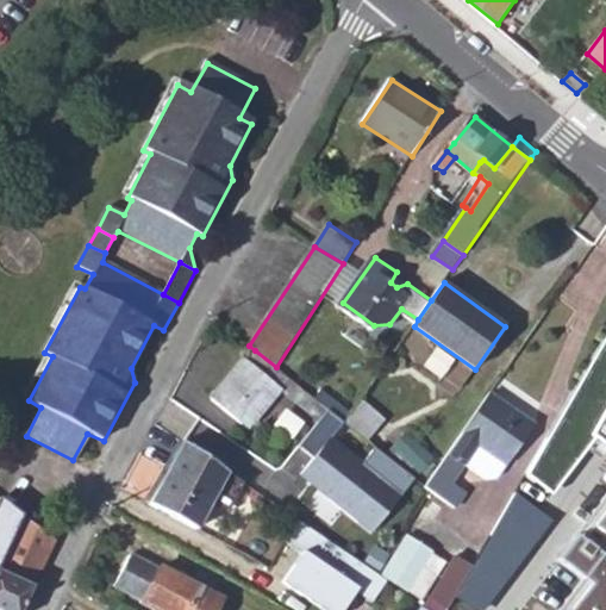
[(282,391),(312,415),(320,403),(276,367),(255,350),(214,399),(237,418),(242,415),(254,424),(282,391)]
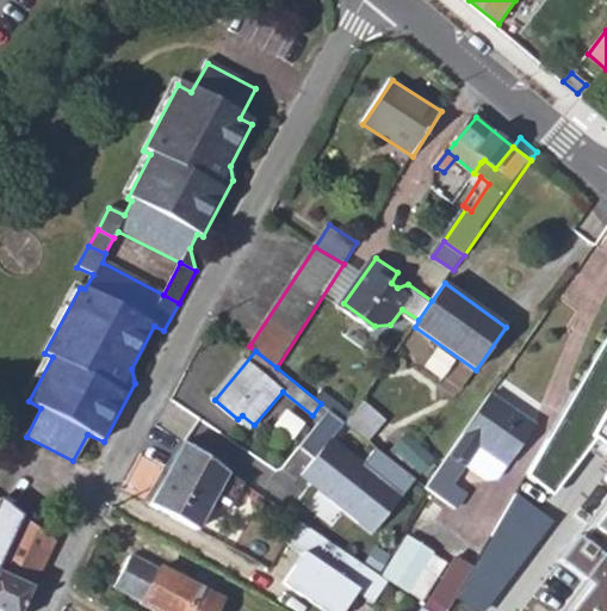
[(537,425),(493,393),(426,487),(432,492),(456,507),(466,493),(454,483),(469,464),(481,448),(506,467),(507,467),(537,425)]
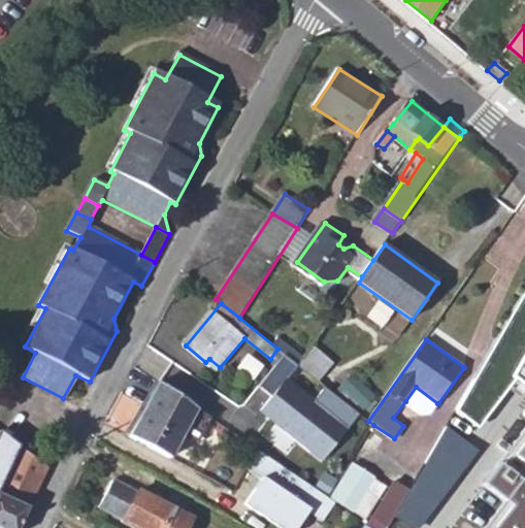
[(333,361),(314,345),(300,365),(300,366),(316,377),(320,381),(333,361)]
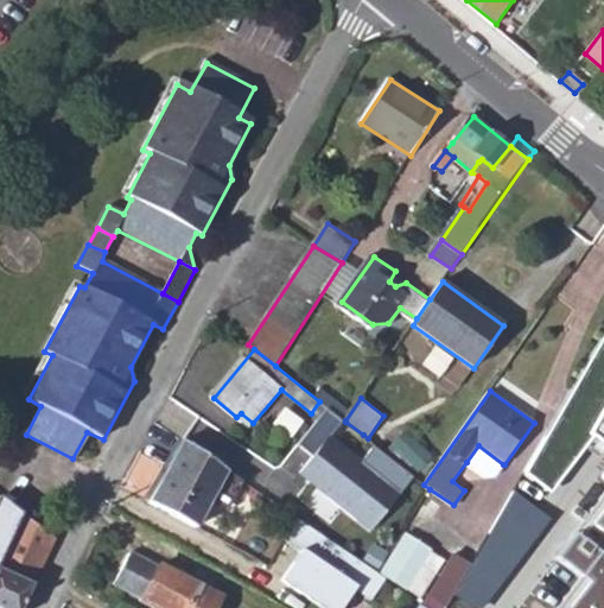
[(319,401),(311,413),(319,420),(329,409),(319,401)]
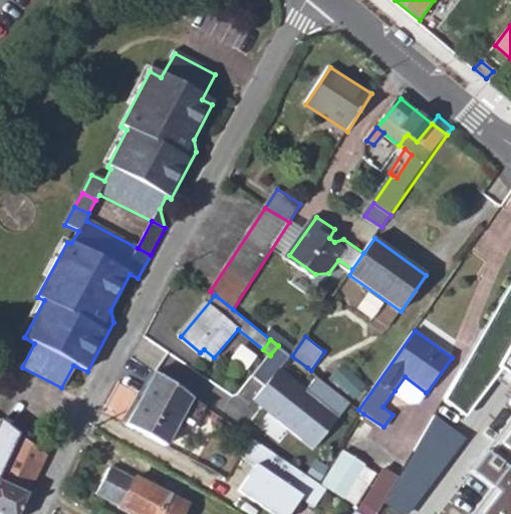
[(510,354),(494,343),(482,360),(510,379),(510,354)]
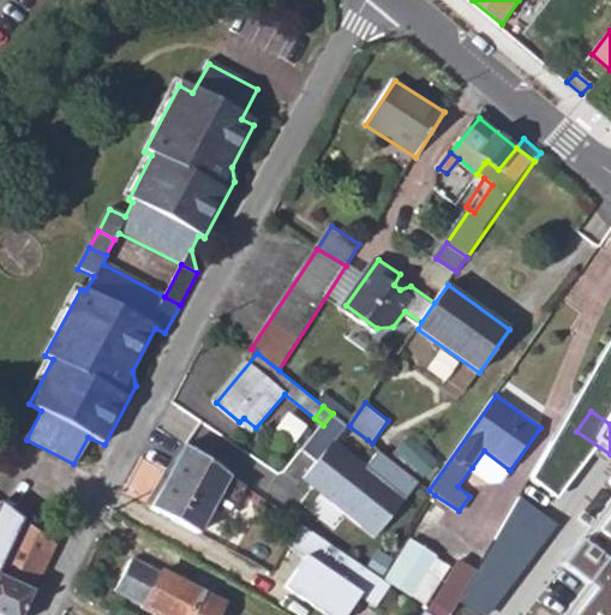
[(384,529),(420,483),(393,461),(381,452),(369,467),(337,442),(349,427),(349,425),(333,413),(323,425),(304,449),(319,461),(307,478),(315,484),(313,487),(364,526),(371,518),(384,529)]
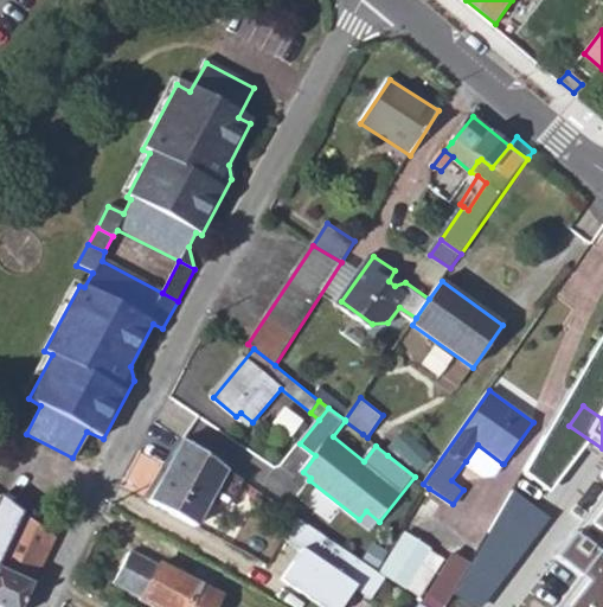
[(236,416),(249,427),(252,422),(241,413),(236,416)]
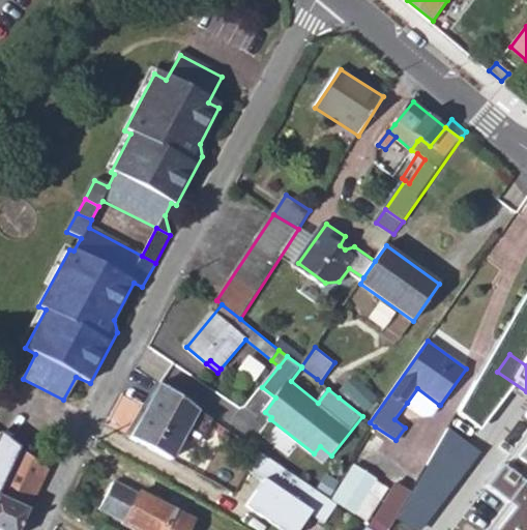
[(478,465),(526,391),(497,372),(450,446),(478,465)]
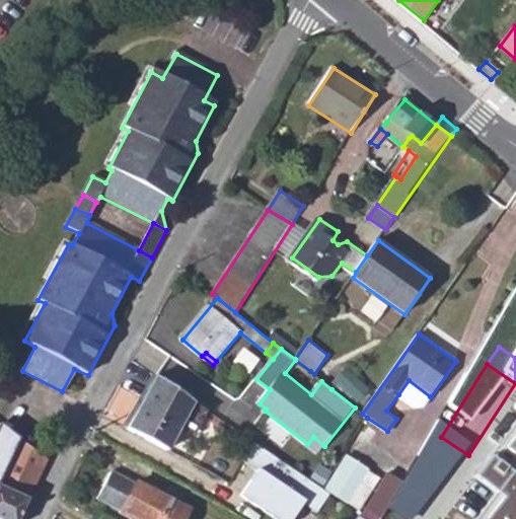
[(332,389),(355,408),(367,389),(346,369),(332,389)]
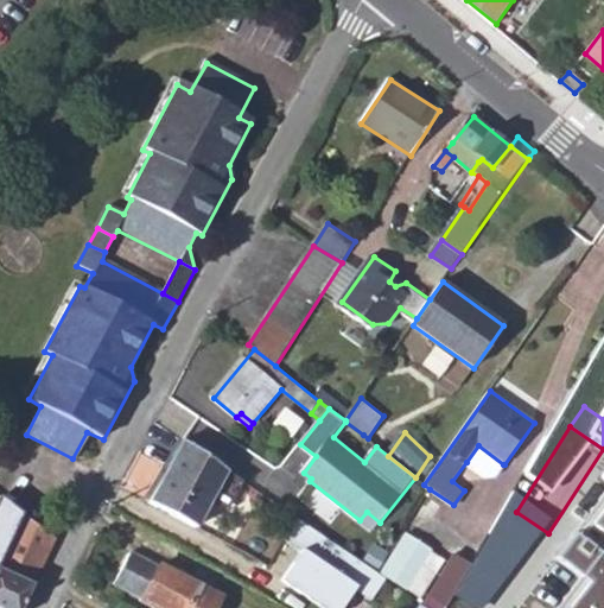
[(198,527),(229,470),(185,442),(152,502),(198,527)]
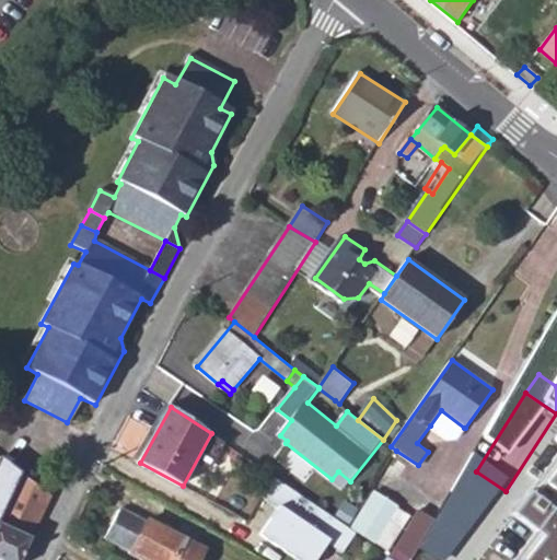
[(430,426),(445,438),(456,436),(464,428),(441,410),(430,426)]
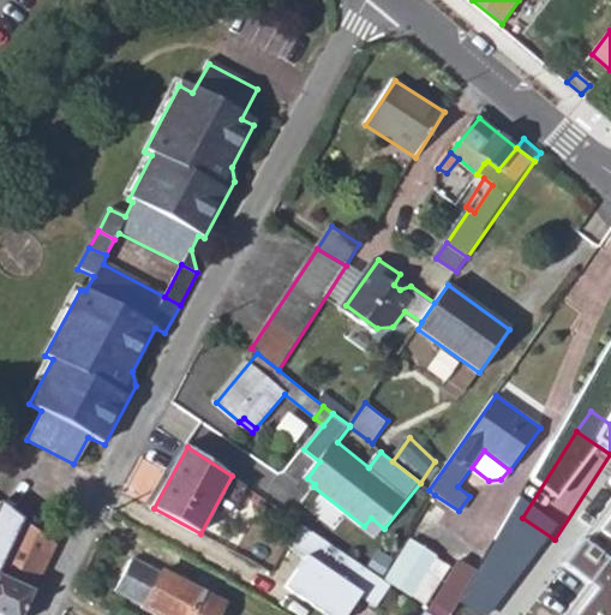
[(0,614),(23,614),(55,545),(5,502),(0,511),(0,614)]
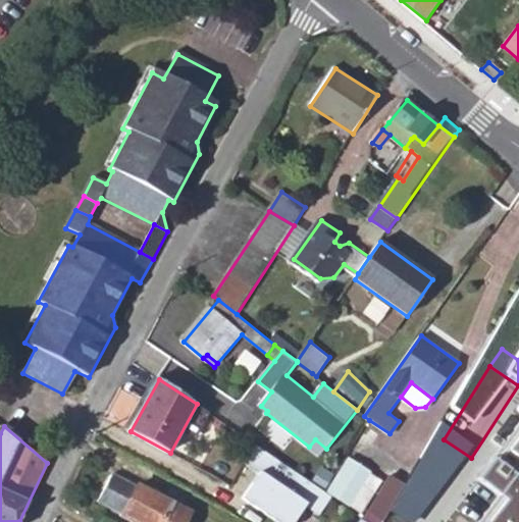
[(440,445),(468,462),(471,458),(444,439),(440,445)]
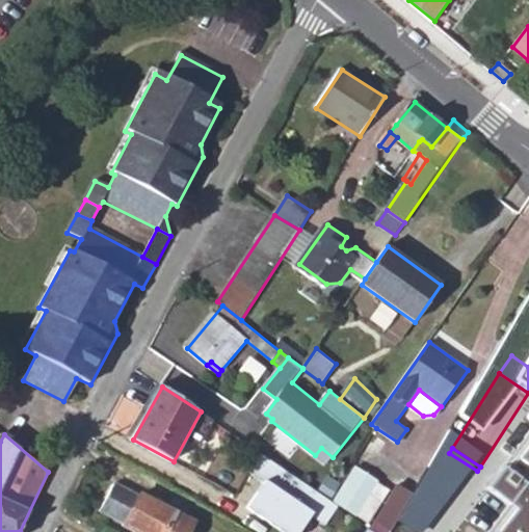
[(249,508),(284,531),(301,531),(313,516),(325,526),(339,506),(263,454),(250,472),(267,482),(249,508)]
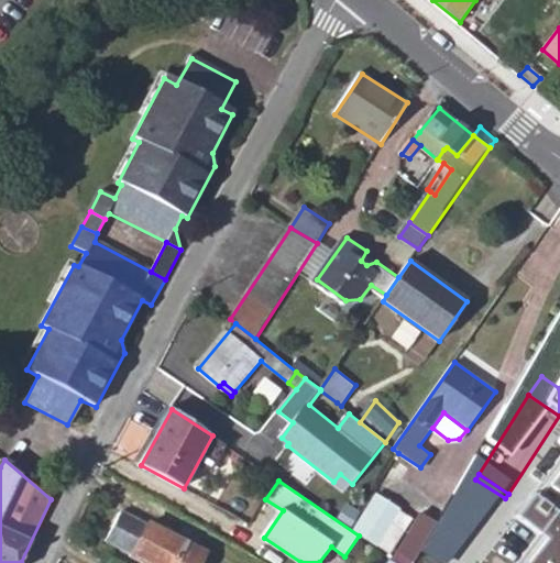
[(358,530),(391,551),(406,528),(395,522),(403,509),(380,494),(358,530)]
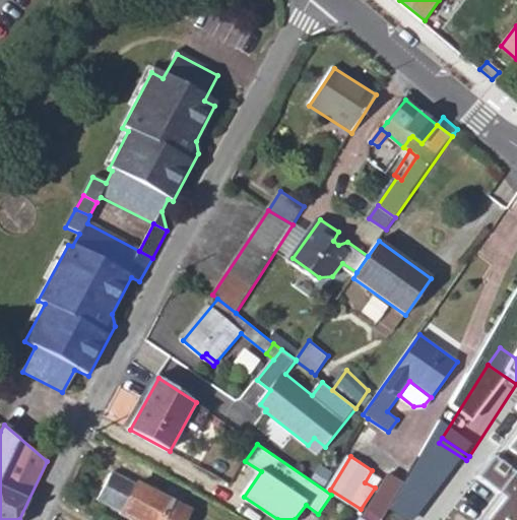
[(410,488),(424,497),(427,493),(419,488),(436,461),(430,458),(410,488)]
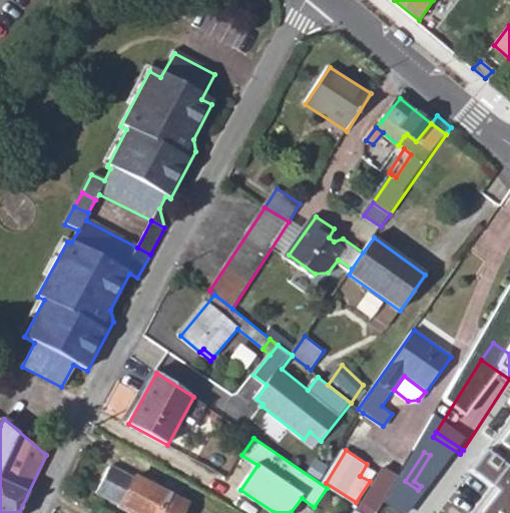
[(95,490),(133,512),(183,512),(189,503),(138,477),(134,481),(107,467),(95,490)]
